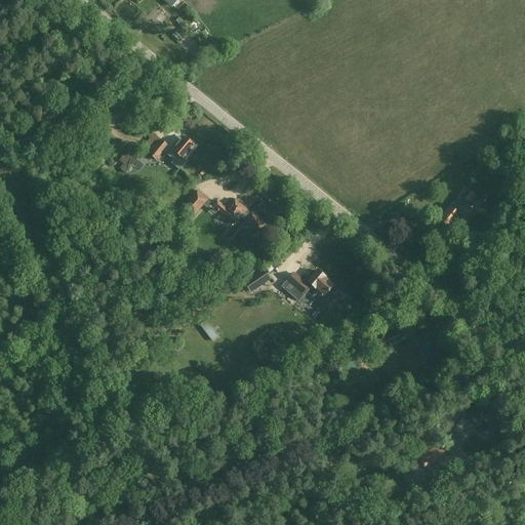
[(186,162),(183,160),(193,147),(183,138),(179,143),(176,139),(171,146),(170,145),(167,149),(165,148),(162,152),(173,160),(171,164),(179,170),(186,162)]
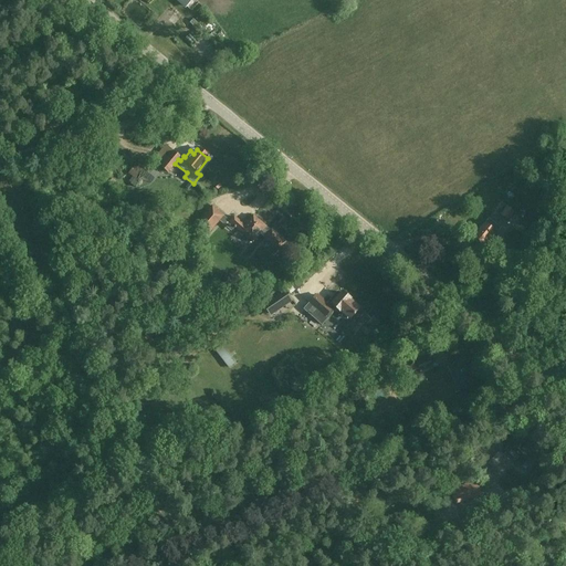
[(171,150),(159,167),(166,171),(178,156),(171,150)]
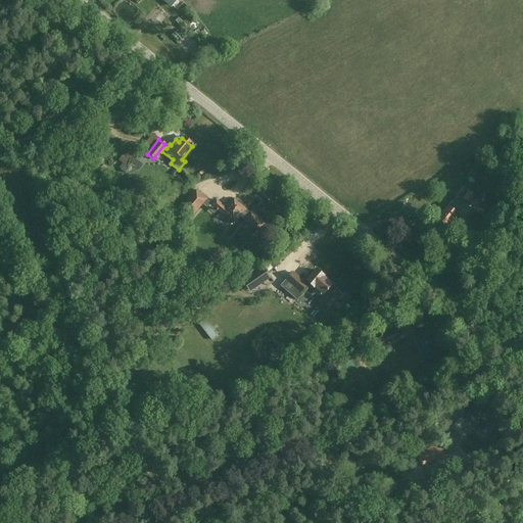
[(130,148),(117,160),(124,165),(121,169),(125,173),(129,169),(125,164),(128,160),(129,161),(135,165),(141,158),(130,148)]
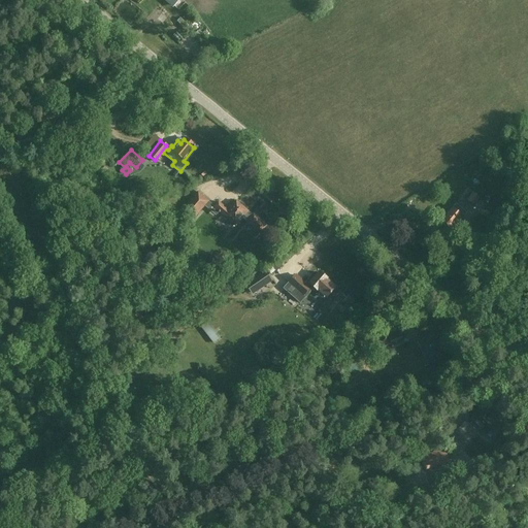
[(466,201),(473,207),(481,199),(473,193),(466,201)]
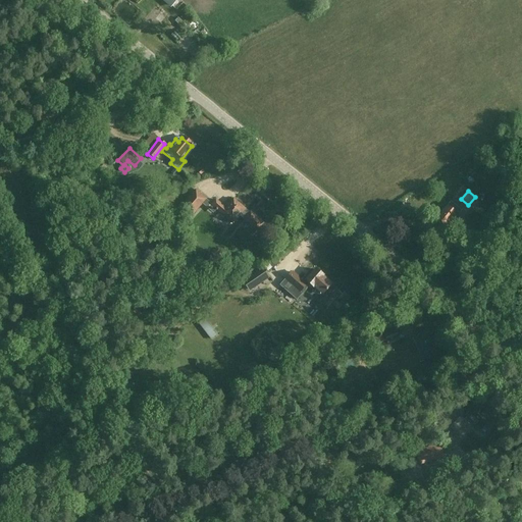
[(193,216),(207,200),(198,192),(191,200),(191,201),(185,208),(193,216)]
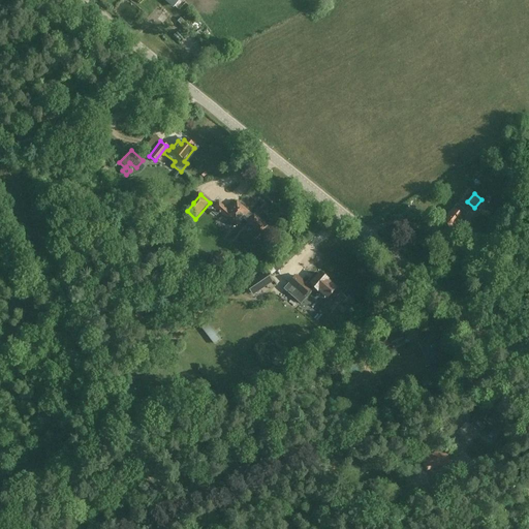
[(215,208),(236,227),(243,219),(260,235),(268,227),(254,215),(253,217),(249,213),(238,203),(229,211),(220,203),(215,208)]
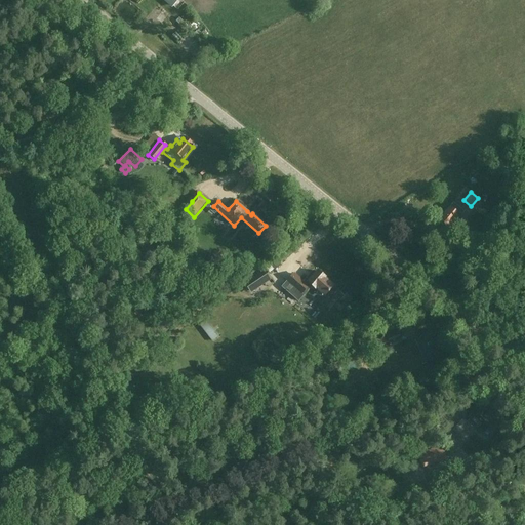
[(449,207),(445,212),(446,213),(439,220),(448,229),(454,223),(455,224),(460,216),(449,207)]
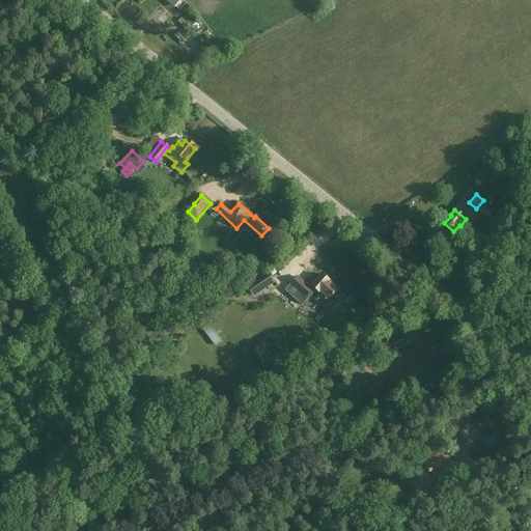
[(151,229),(158,220),(150,214),(143,222),(151,229)]
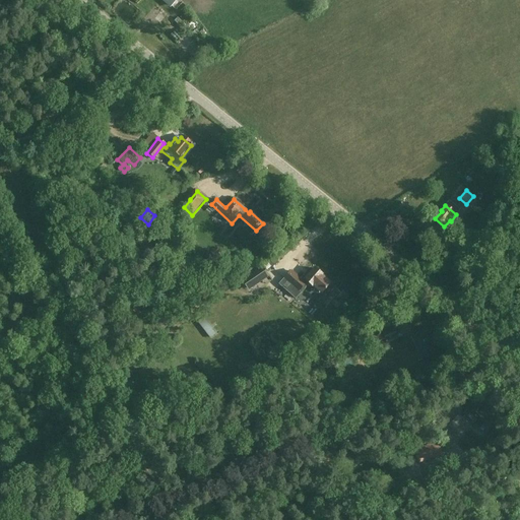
[(278,263),(273,256),(267,261),(272,267),(278,263)]
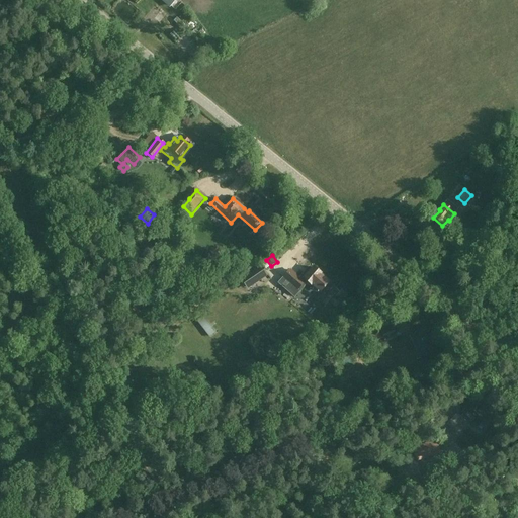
[(260,264),(240,278),(246,287),(266,273),(260,264)]
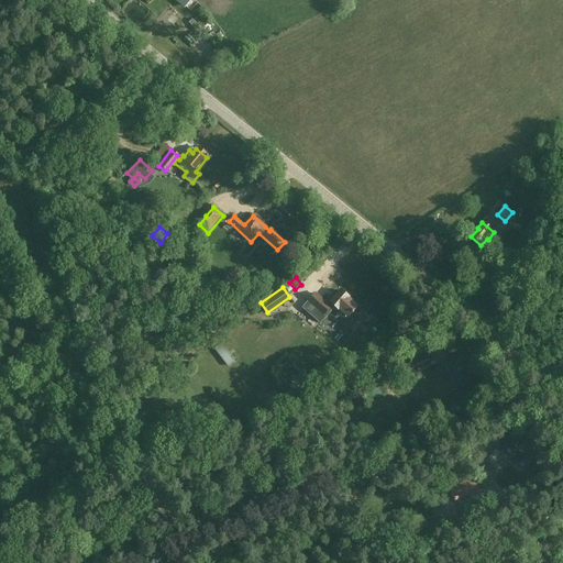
[(309,302),(323,316),(331,307),(332,309),(333,307),(338,310),(339,309),(349,317),(357,307),(349,299),(349,298),(341,291),(337,296),(334,294),(326,304),(316,295),(309,302)]
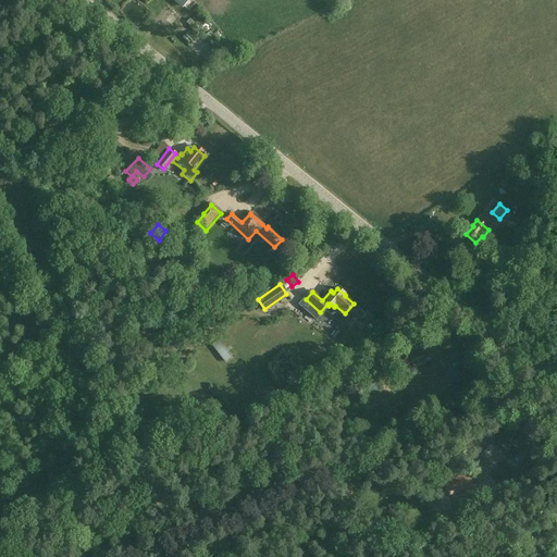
[(212,347),(225,363),(232,358),(220,342),(212,347)]
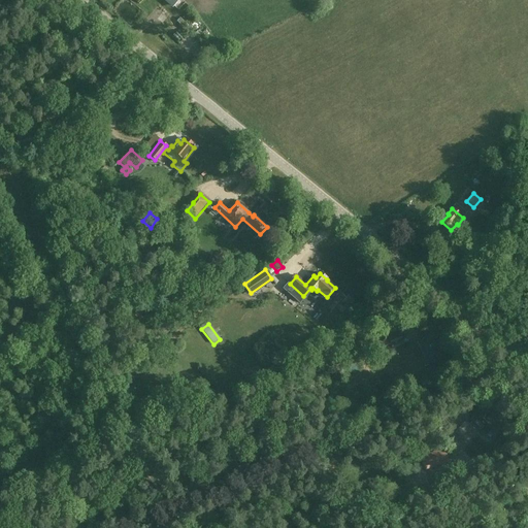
[(389,338),(392,348),(403,342),(400,334),(389,338)]
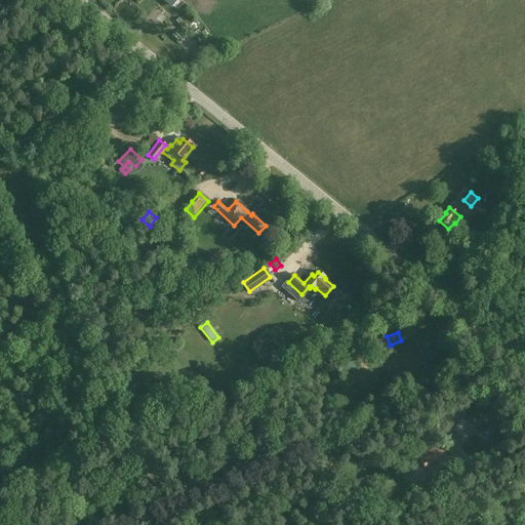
[(416,341),(425,360),(436,354),(428,336),(416,341)]
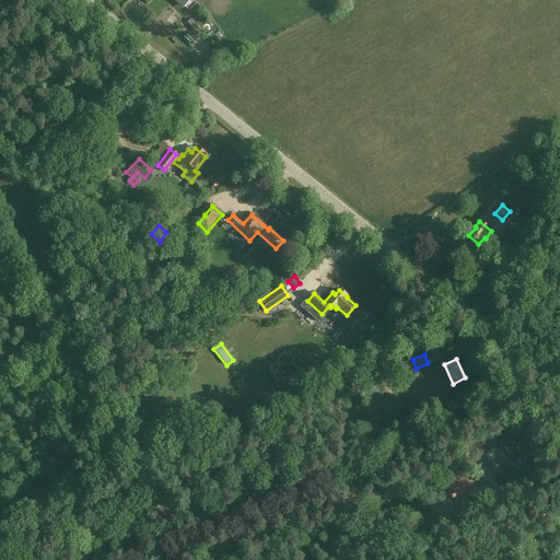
[(510,454),(515,461),(520,457),(524,462),(531,455),(527,451),(525,452),(517,444),(518,443),(513,438),(498,453),(494,450),(485,459),(494,469),(510,454)]
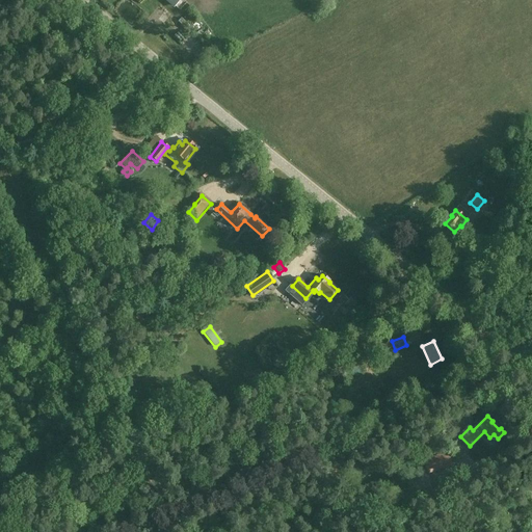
[(447,453),(424,462),(429,474),(451,464),(447,453)]
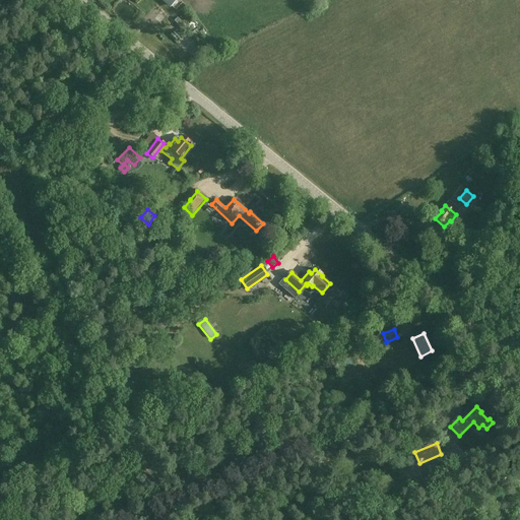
[(402,455),(406,468),(416,464),(412,452),(402,455)]
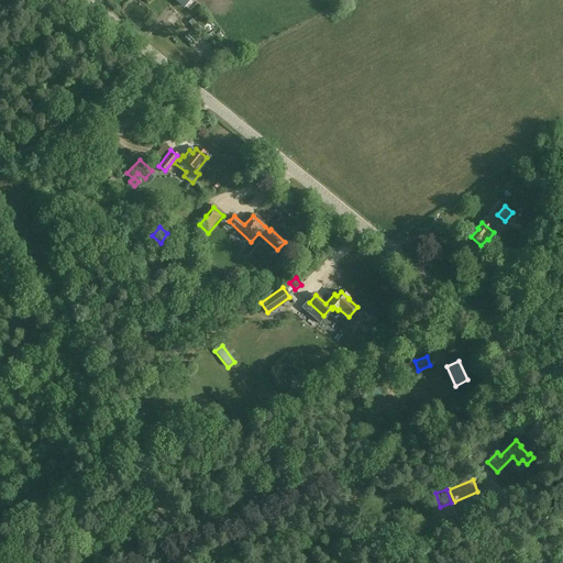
[(451,504),(431,511),(433,517),(439,515),(441,520),(455,516),(451,504)]
